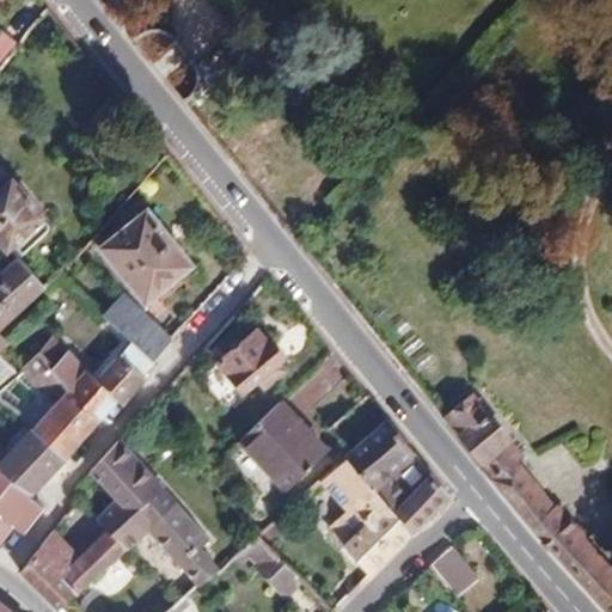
[(2,30),(0,32),(0,65),(17,42),(2,30)]
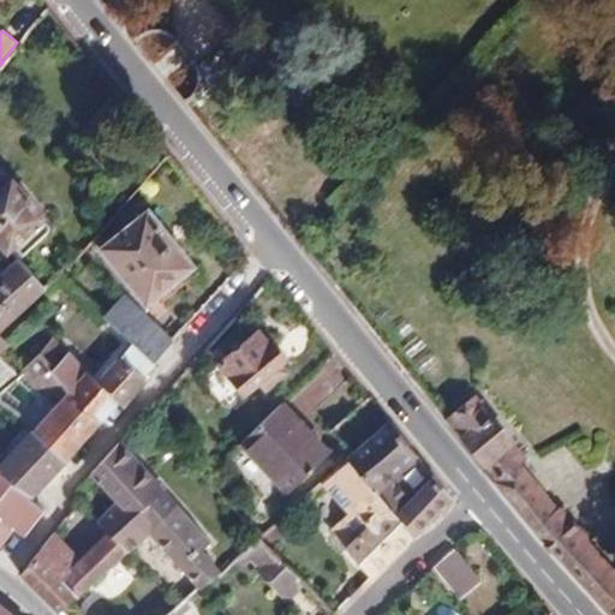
[(0,244),(1,245),(5,242),(11,249),(15,244),(45,218),(12,183),(0,192),(0,244)]
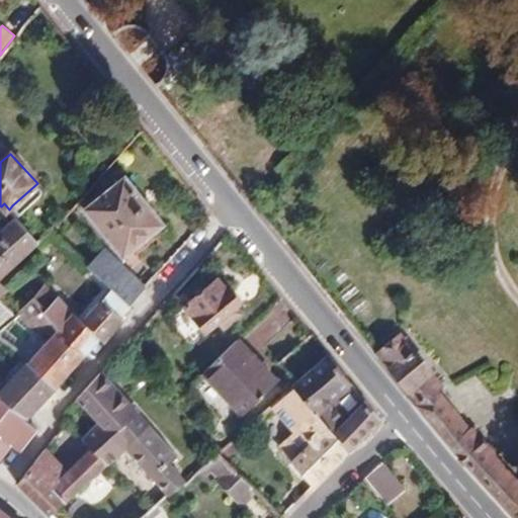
[(127,247),(131,251),(163,225),(124,178),(84,210),(119,253),(127,247)]
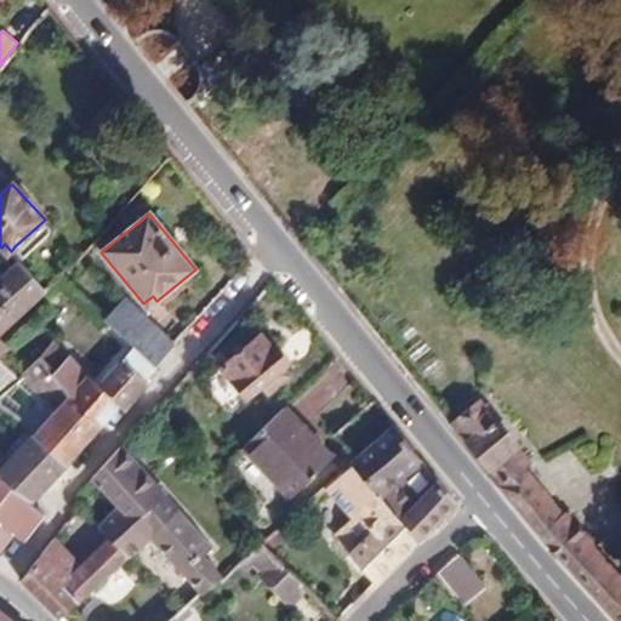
[(7,255),(11,251),(5,244),(1,248),(7,255)]
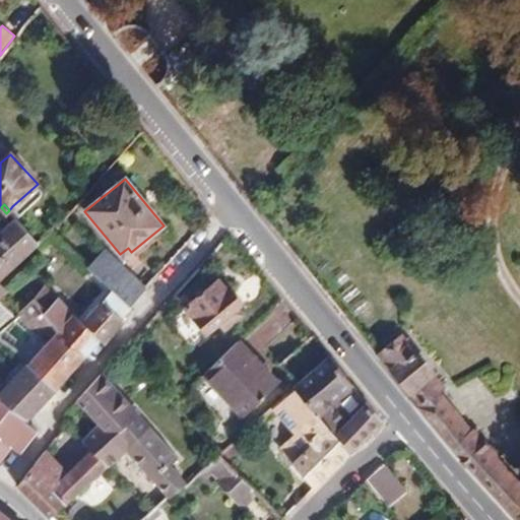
[(15,218),(9,224),(0,233),(0,331),(14,317),(0,304),(0,298),(8,291),(0,284),(0,280),(39,245),(15,218)]
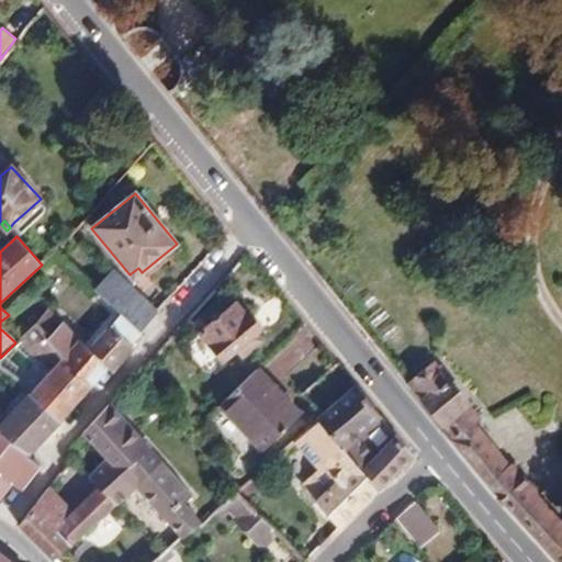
[(133,279),(142,272),(138,268),(130,274),(133,279)]
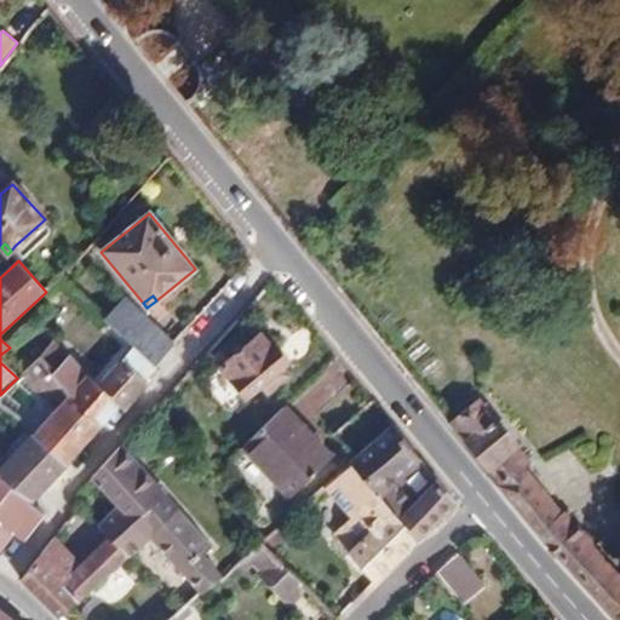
[(105,320),(135,346),(156,366),(173,345),(124,299),(105,320)]
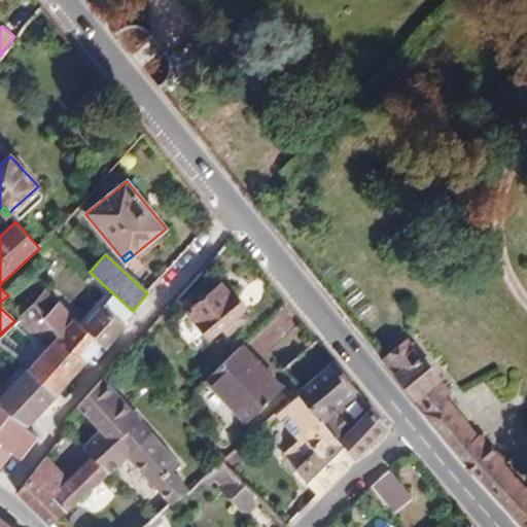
[(186,312),(202,330),(236,295),(234,292),(230,294),(220,282),(186,312)]
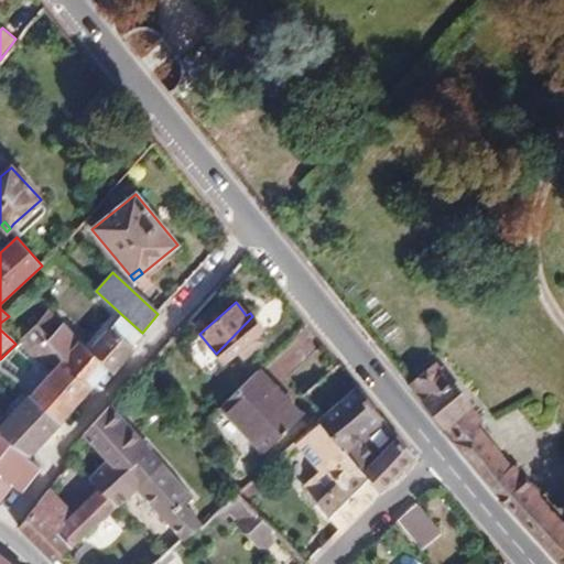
[(77,373),(86,381),(93,388),(109,369),(115,373),(136,349),(131,345),(142,333),(122,315),(111,327),(109,326),(89,349),(78,340),(63,323),(61,326),(47,310),(36,324),(50,337),(46,342),(49,345),(52,348),(53,349),(54,350),(57,355),(62,359),(77,373)]
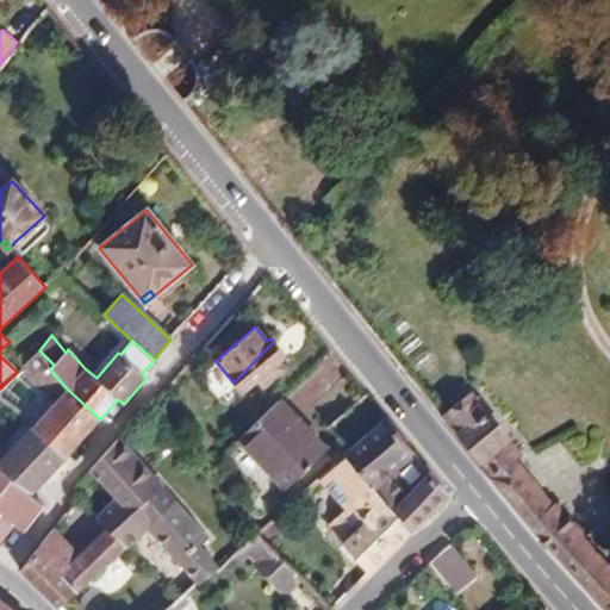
[(273,363),(277,360),(284,354),(273,342),(234,383),(242,391),(255,379),(262,386),(279,372),(273,363)]
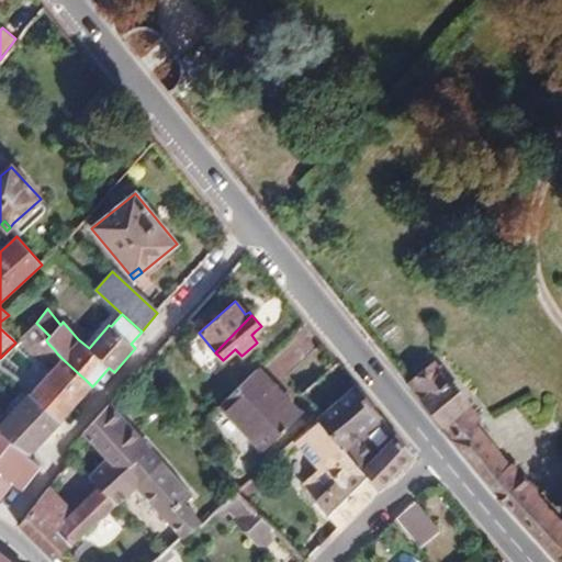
[(51,371),(30,393),(60,422),(92,386),(86,380),(77,372),(62,358),(57,353),(54,349),(53,348),(52,347),(48,344),(46,340),(49,336),(36,323),(15,343),(51,371)]
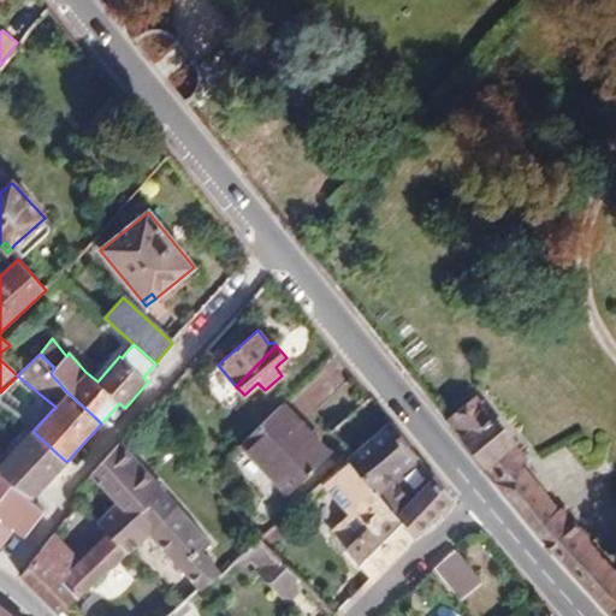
[(286,371),(279,363),(276,367),(282,375),(286,371)]
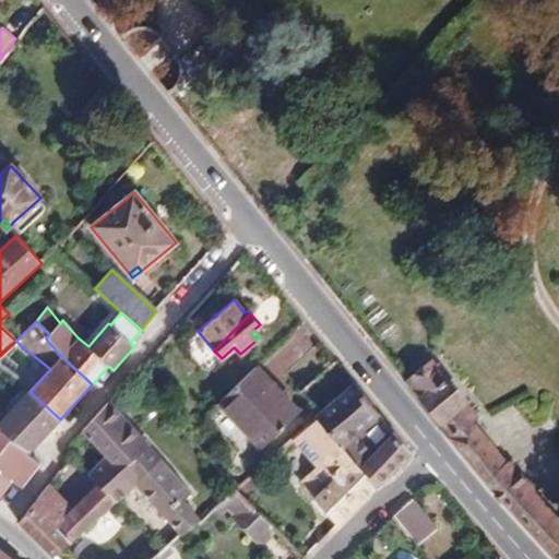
[(452,431),(448,435),(449,436),(480,479),(552,555),(558,548),(558,520),(535,495),(536,492),(508,461),(506,463),(472,420),(459,405),(463,402),(432,363),(409,382),(452,431)]
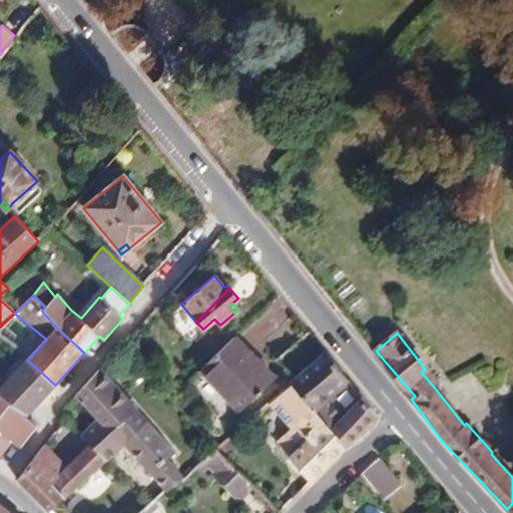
[(274,376),(236,338),(201,372),(238,411),(274,376)]
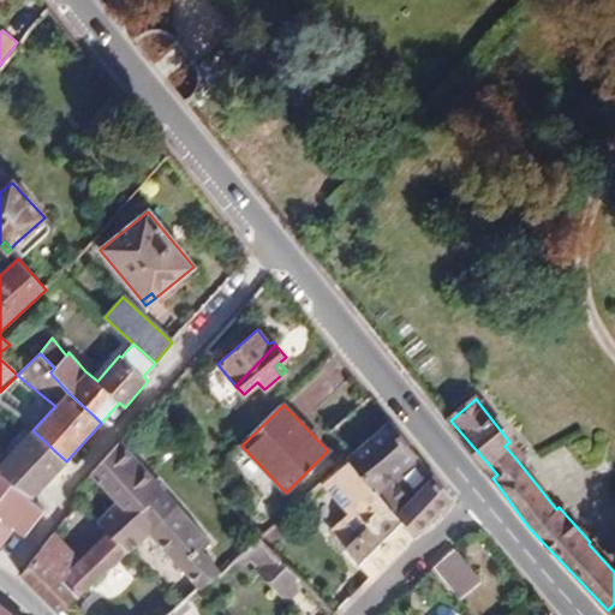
[(173,440),(183,433),(166,413),(157,422),(173,440)]
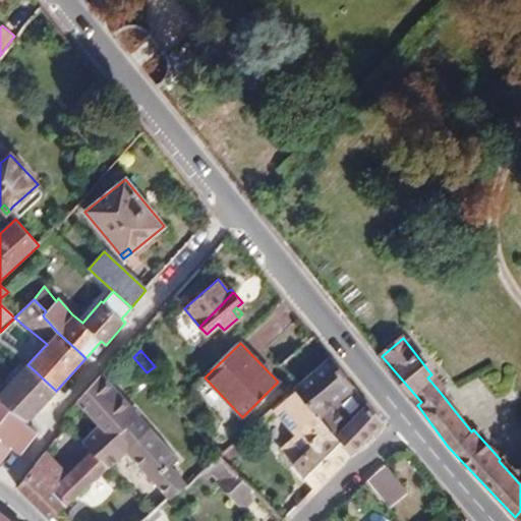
[(294,388),(351,454),(382,421),(331,357),(294,388)]
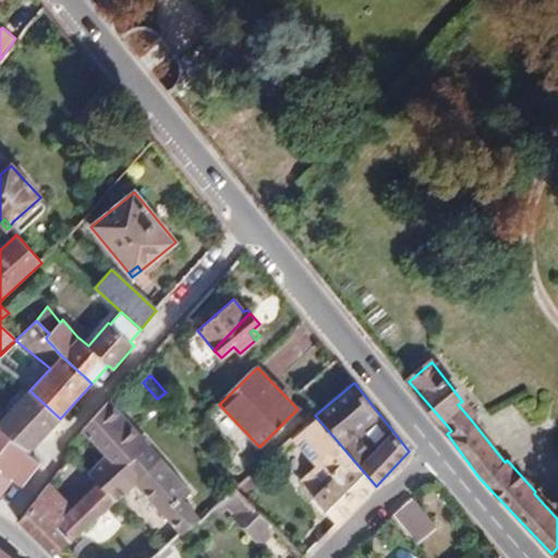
[(0,423),(0,427),(28,453),(60,419),(29,390),(0,423)]
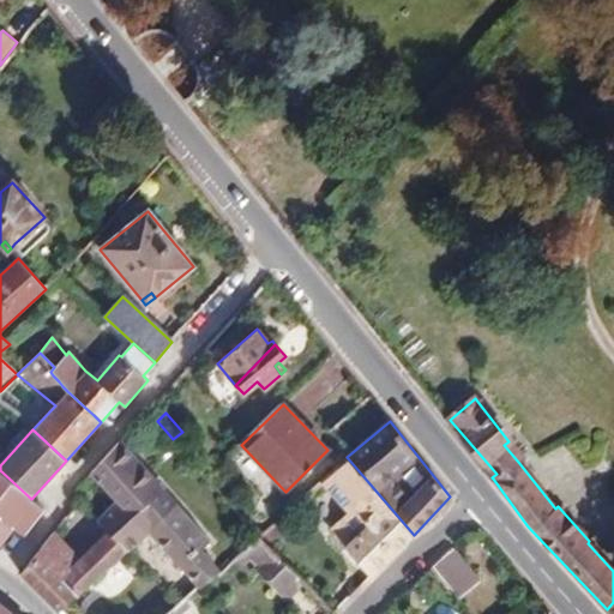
[(118,500),(98,521),(108,531),(94,546),(80,558),(59,578),(78,596),(127,549),(150,534),(199,587),(220,570),(203,551),(210,542),(176,504),(176,505),(120,441),(92,471),(98,477),(118,500)]
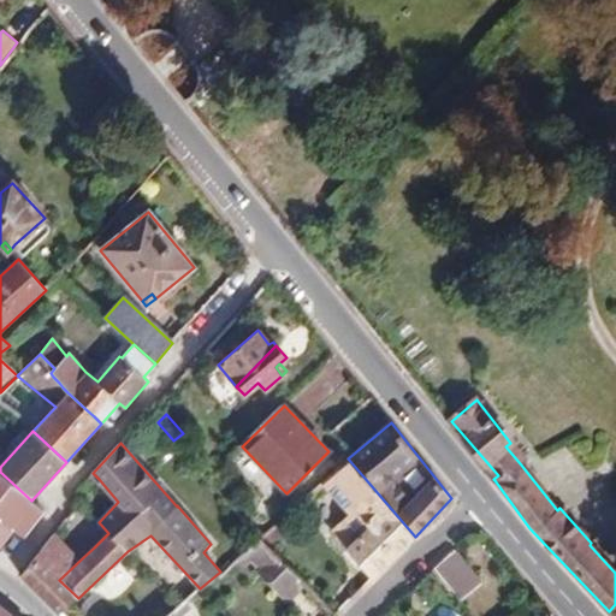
[(505,446),(520,463),(525,460),(510,443),(505,446)]
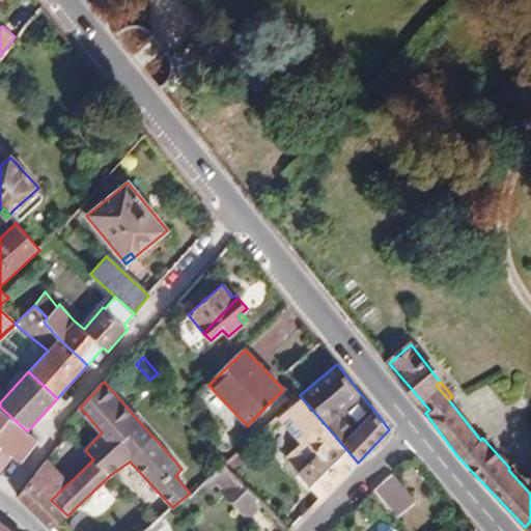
[(322,500),(358,463),(300,395),(279,415),(303,447),(288,460),(299,472),(298,473),(322,500)]
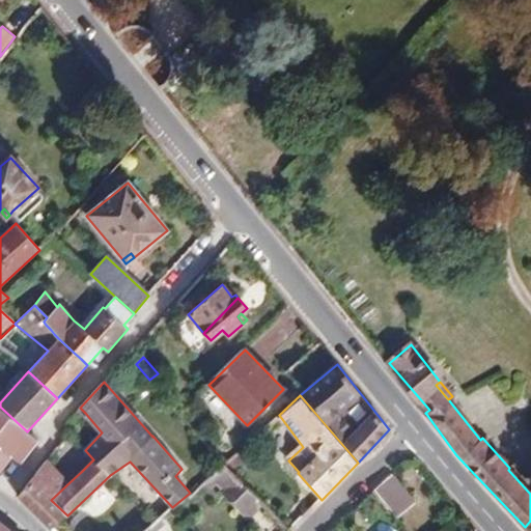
[(0,473),(12,456),(22,464),(39,443),(27,431),(0,407),(0,473)]
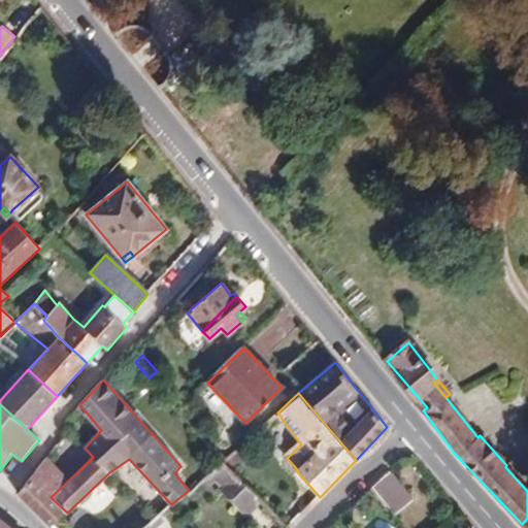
[(67,455),(80,469),(93,457),(85,448),(79,441),(67,455)]
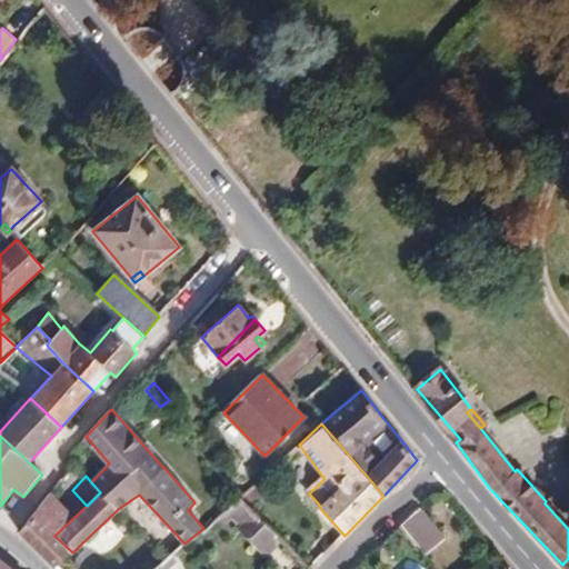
[(55,536),(75,517),(50,492),(19,532),(53,567),(72,552),(55,536)]
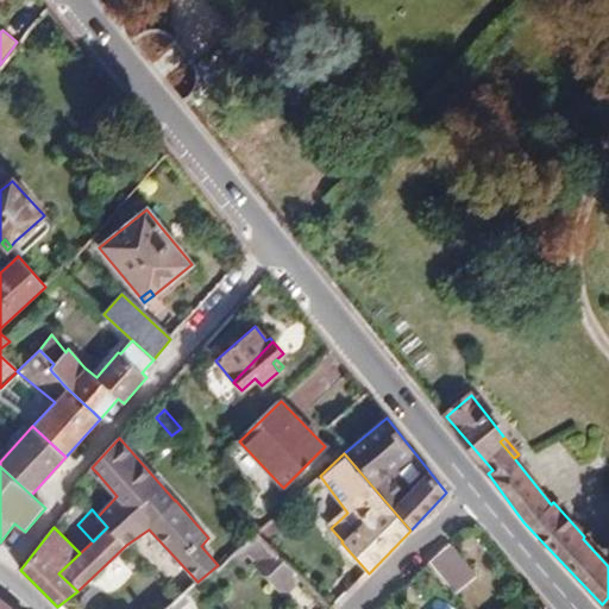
[(301,578),(280,557),(257,533),(237,550),(243,558),(248,554),(258,564),(256,566),(283,595),(301,578)]
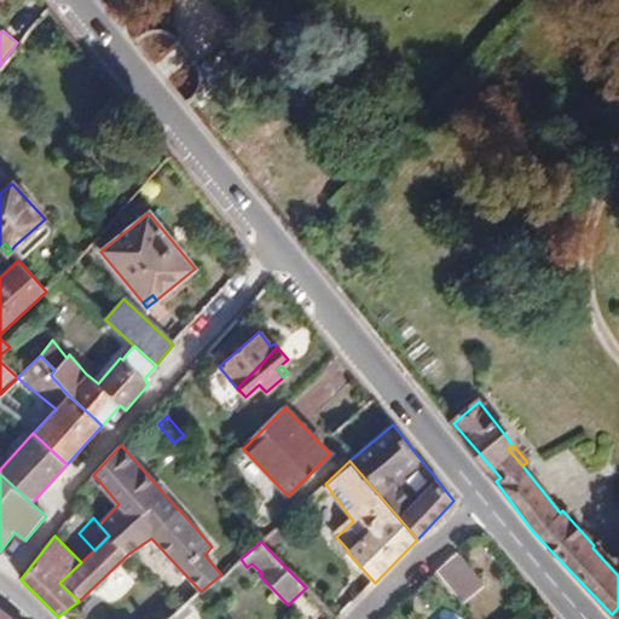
[(463,606),(484,588),(456,553),(435,573),(463,606)]
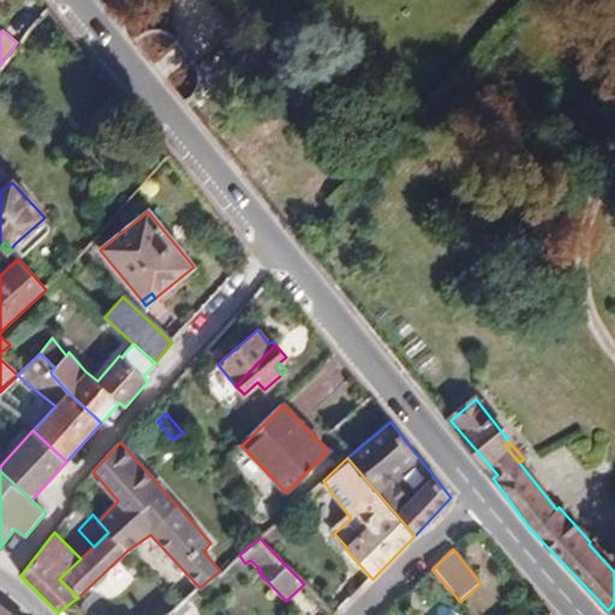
[(180,614),(191,607),(185,599),(167,614),(180,614)]
